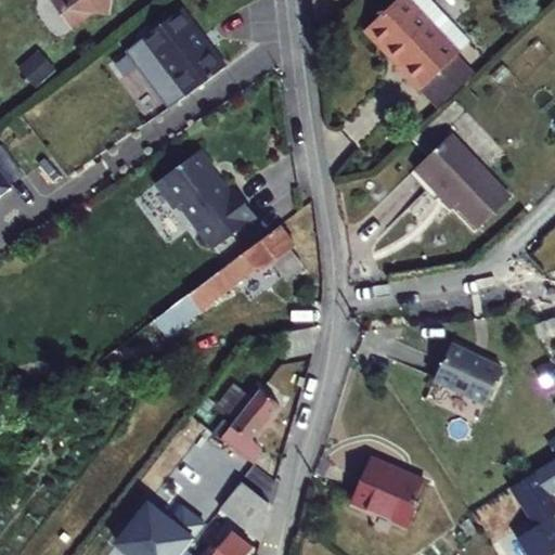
[(55,0),(73,24),(97,8),(114,11),(114,0),(55,0)]
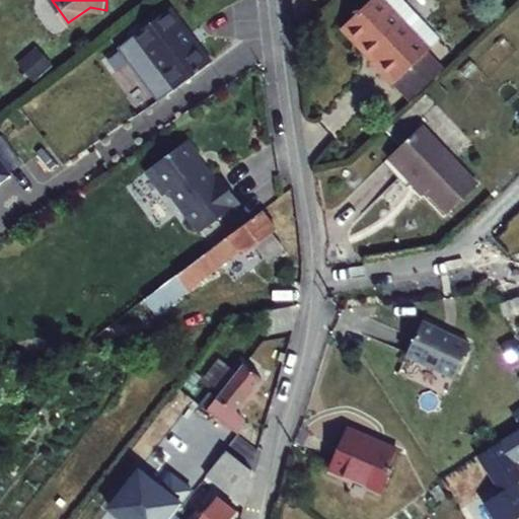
[(390,0),(374,0),(338,33),(355,53),(357,52),(370,65),(366,68),(385,91),(387,90),(421,60),(423,58),(406,40),(418,30),(390,0)]
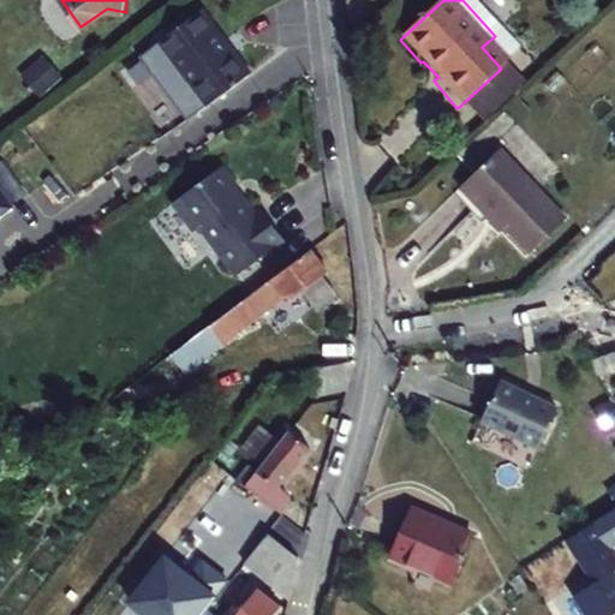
[(222,43),(199,13),(156,46),(207,112),(243,83),(216,48),(222,43)]
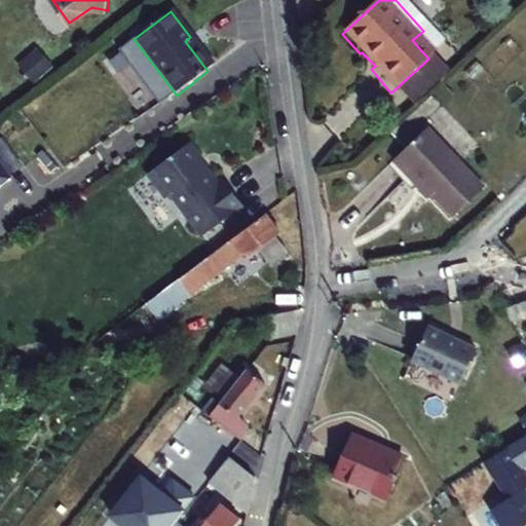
[(440,49),(423,31),(412,40),(428,59),(440,49)]
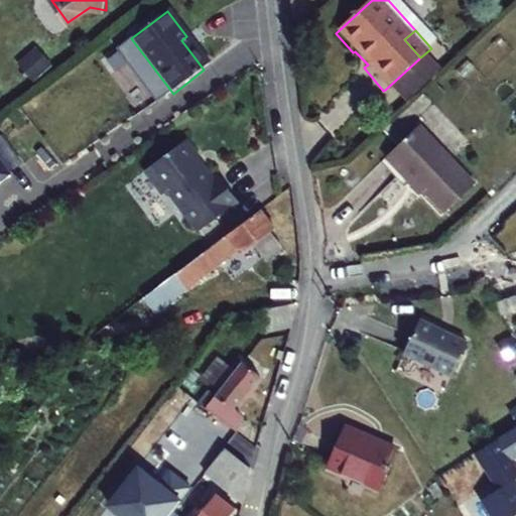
[(433,77),(418,59),(385,90),(400,108),(433,77)]
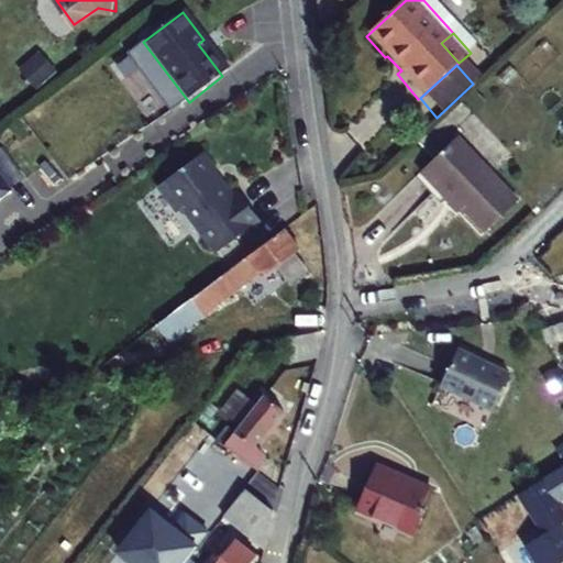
[(515,206),(455,143),(420,176),(440,198),(443,196),(481,236),(515,206)]
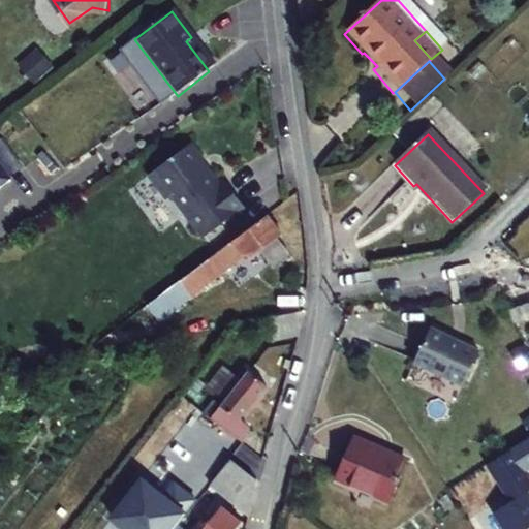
[(203,161),(188,143),(146,174),(163,199),(168,196),(199,239),(242,207),(224,181),(216,187),(199,163),(203,161)]
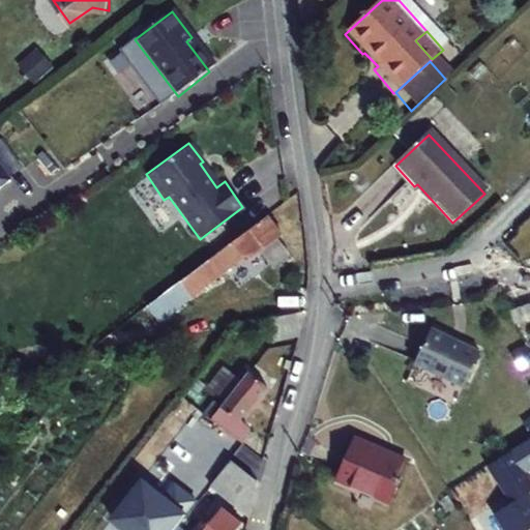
[(0,188),(12,180),(0,164),(0,188)]
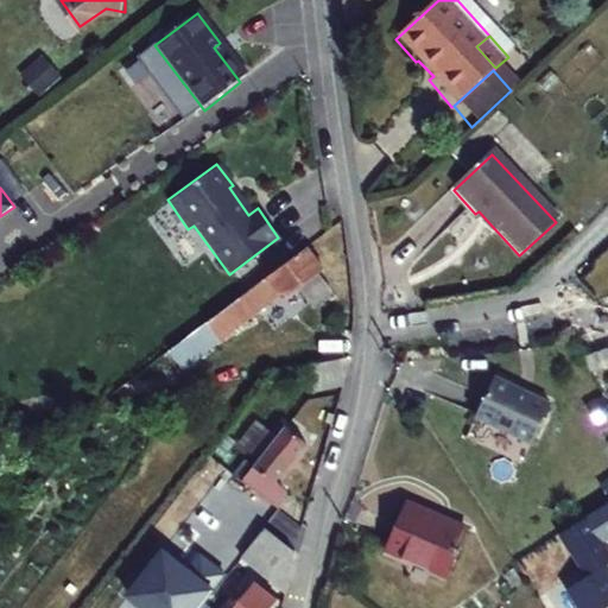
[(324,270),(306,248),(163,356),(176,373),(261,309),(271,320),(287,306),(283,301),(299,287),(312,305),(333,292),(318,273),(324,270)]
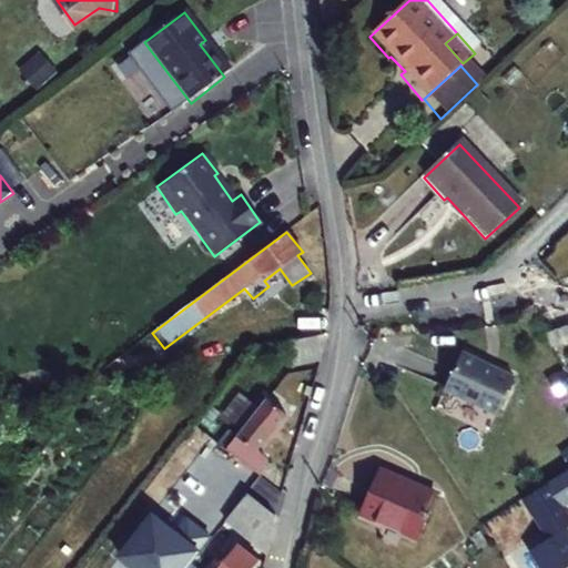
[(567,341),(567,326),(553,332),(551,345),(553,347),(567,341)]
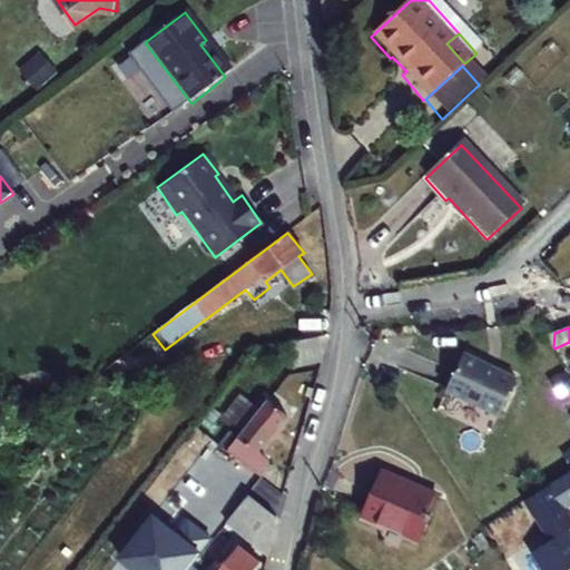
[(449,394),(501,419),(519,381),(465,356),(449,394)]
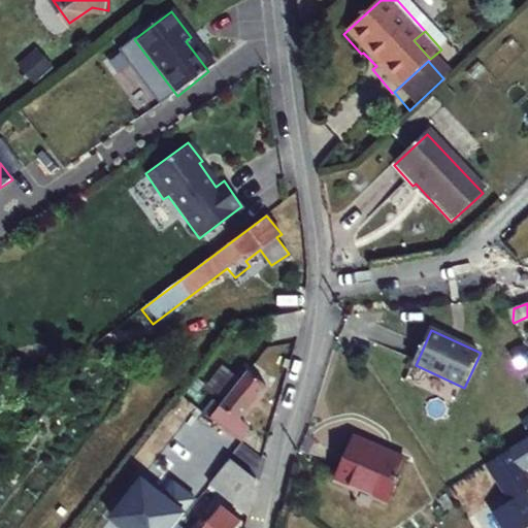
[(224,399),(240,378),(227,367),(209,389),(224,399)]
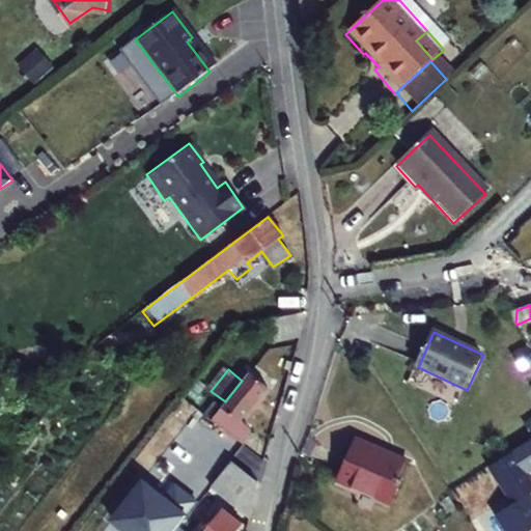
[(249,372),(242,381),(225,401),(212,419),(231,435),(266,386),(249,372)]
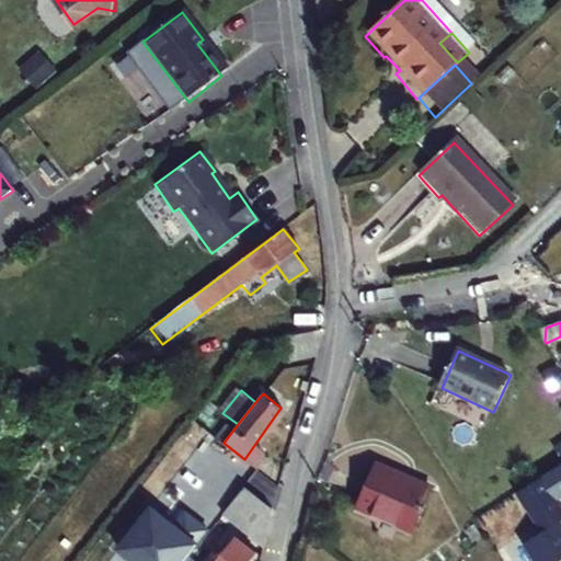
[(242,489),(263,505),(277,488),(250,464),(236,482),(242,489)]
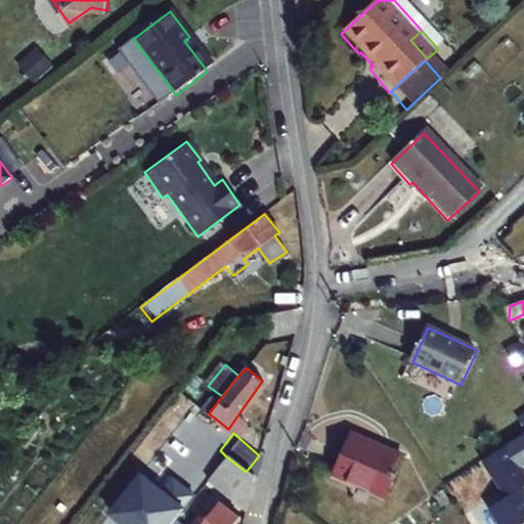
[(402,457),(349,433),(332,472),(386,495),(402,457)]
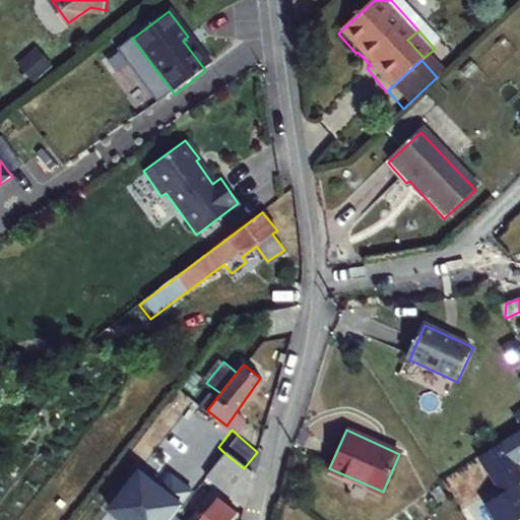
[(484,506),(493,519),(516,519),(519,518),(519,489),(517,484),(519,482),(519,469),(516,464),(519,461),(519,431),(477,459),(502,495),(484,506)]
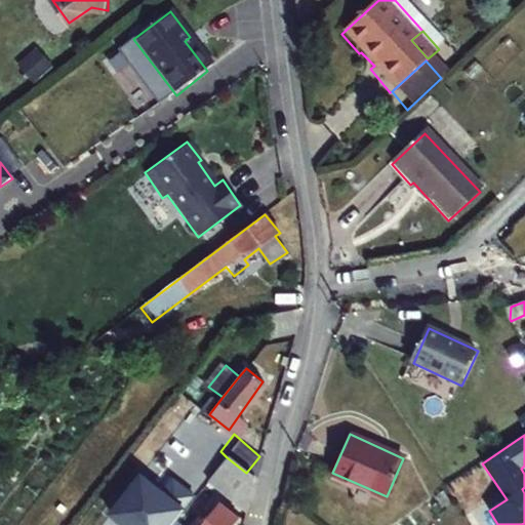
[(254,480),(246,473),(227,457),(208,481),(246,510),(254,480)]
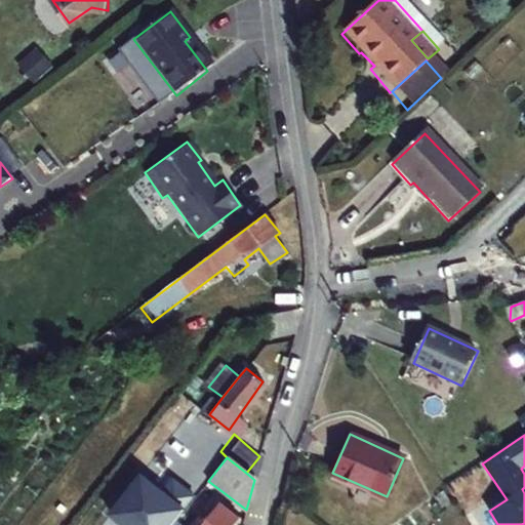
[(173,524),(179,519),(157,501),(147,514),(125,496),(102,524),(173,524)]
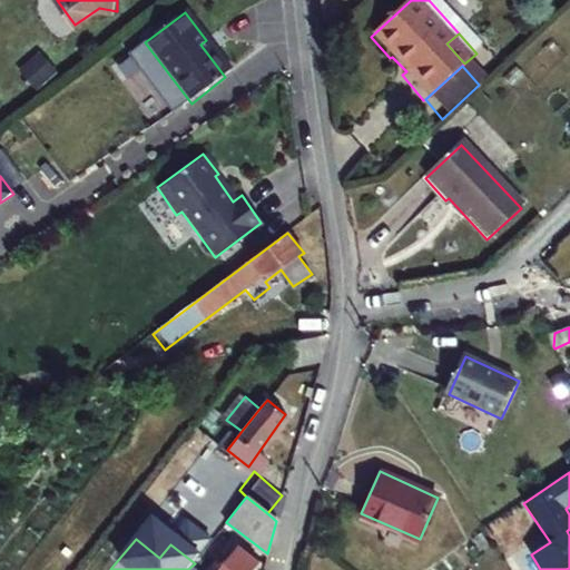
[(254,569),(259,563),(238,547),(219,569),(254,569)]
